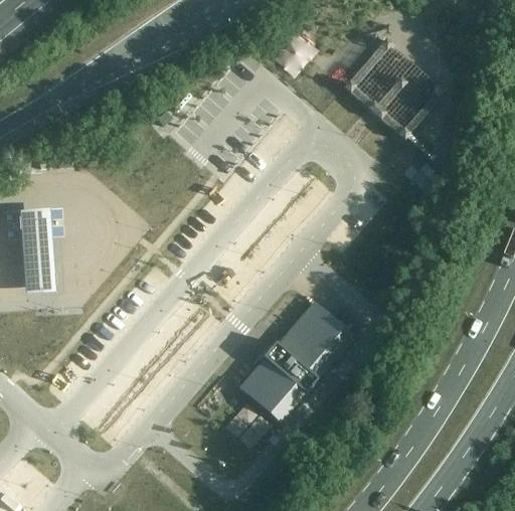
[(70,166),(70,156),(58,157),(58,167),(70,166)]
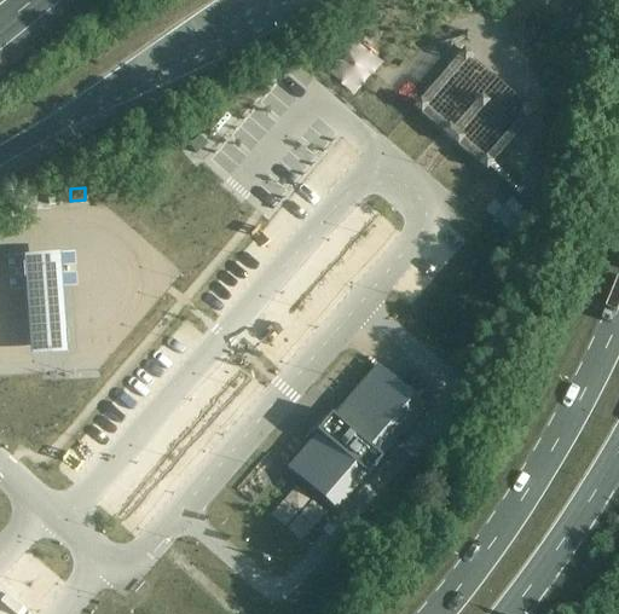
[(492,216),(516,233),(525,222),(501,206),(492,216)]
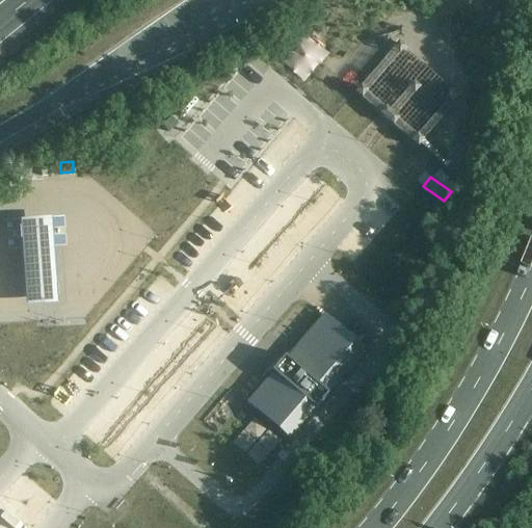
[(25,300),(57,298),(56,289),(53,226),(52,212),(20,214),(21,228),(24,290),(25,300)]
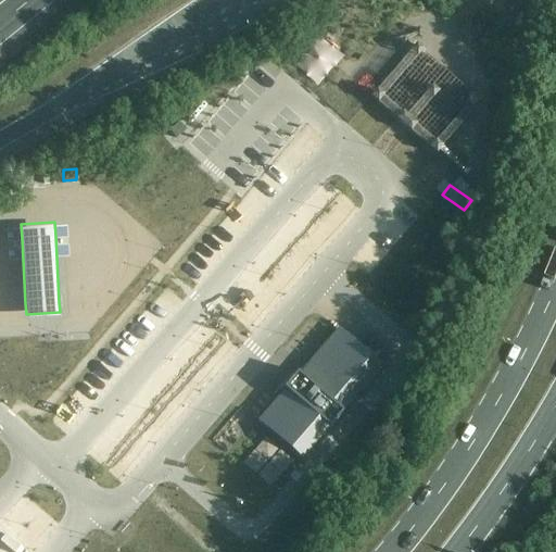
[(348,403),(352,406),(357,400),(354,397),(381,366),(340,328),(301,371),(298,368),(290,376),(282,385),(286,388),(276,398),(260,416),(297,450),(302,454),(316,438),(319,441),(326,435),(321,431),(328,426),(343,410),(342,410),(348,403)]
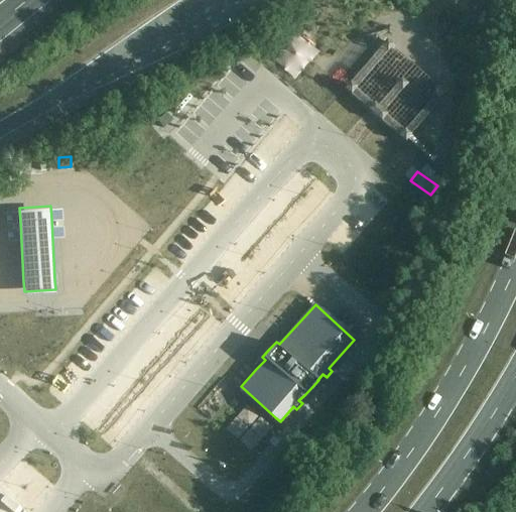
[(25,482),(37,466),(30,460),(17,475),(25,482)]
